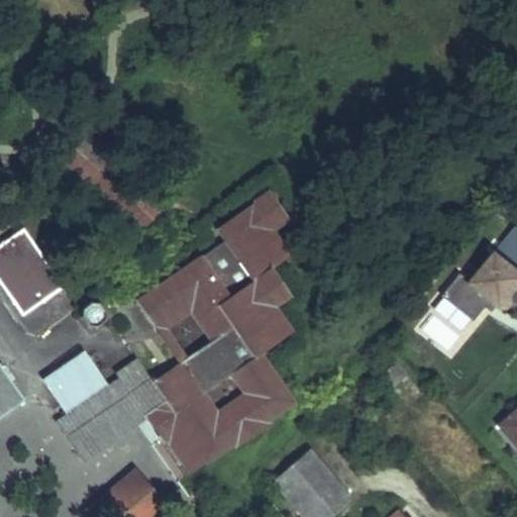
[(165,196),(97,124),(71,148),(138,221),(165,196)]
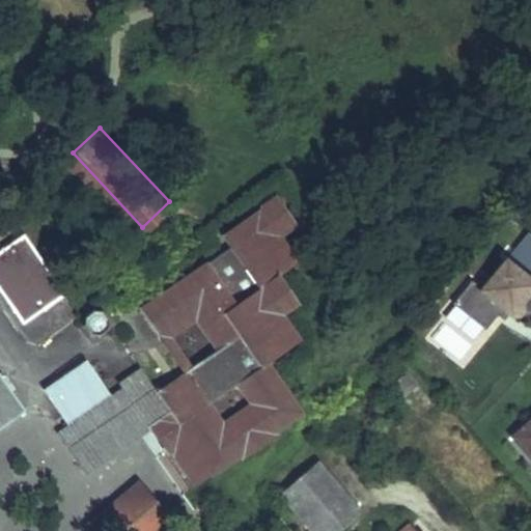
[(216,352),(192,368),(183,373),(159,390),(172,410),(150,424),(192,486),(248,448),(258,454),(264,450),(264,438),(302,412),(268,362),(305,337),(288,311),(307,298),(288,271),(307,258),(289,230),(310,217),(289,187),(130,294),(159,337),(200,310),(224,345),(216,352)]
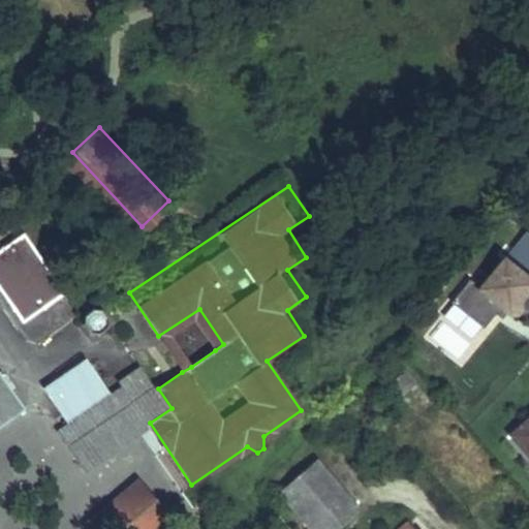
[(64,301),(23,243),(0,258),(0,285),(29,325),(64,301)]
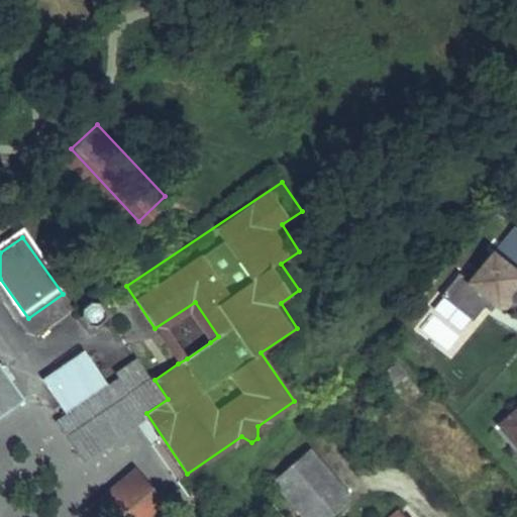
[(516,290),(516,274),(490,255),(468,282),(457,276),(430,308),(468,339),(489,308),(498,316),(516,290)]
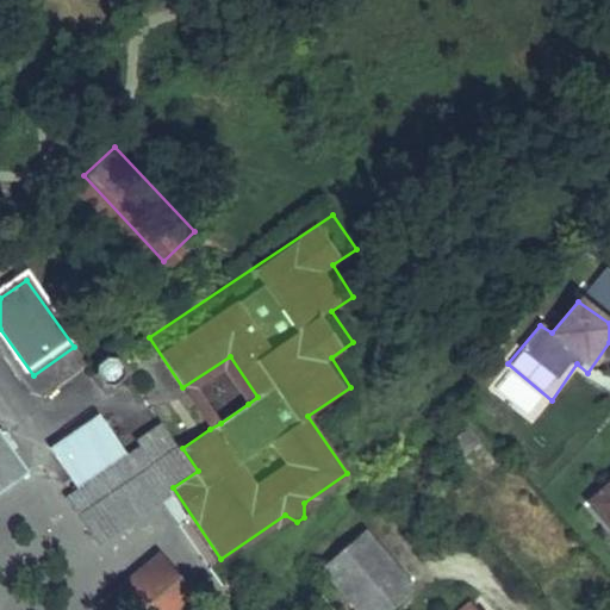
[(125,363),(123,360),(119,358),(116,356),(112,355),(107,356),(104,358),(100,360),(98,362),(95,366),(95,371),(95,374),(97,378),(99,381),(101,385),(105,386),(109,387),(113,387),(117,387),(120,385),(124,383),(126,379),(128,375),(128,371),(128,367),(125,363)]
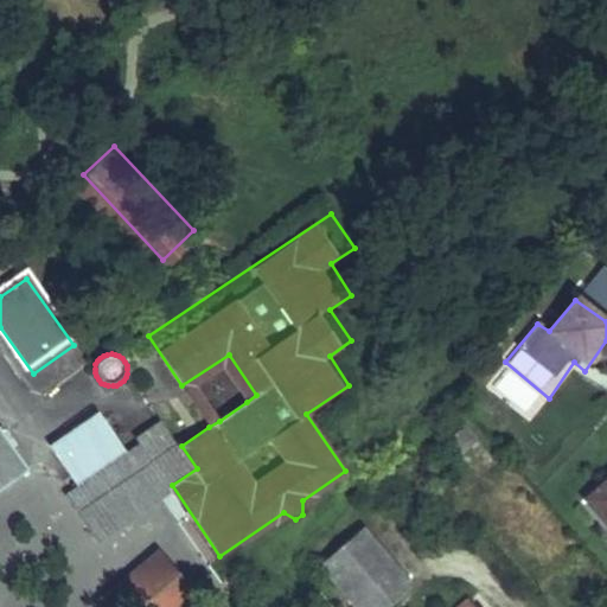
[(181,385),(209,427),(219,421),(198,388),(225,370),(247,402),(256,395),(229,355),(181,385)]
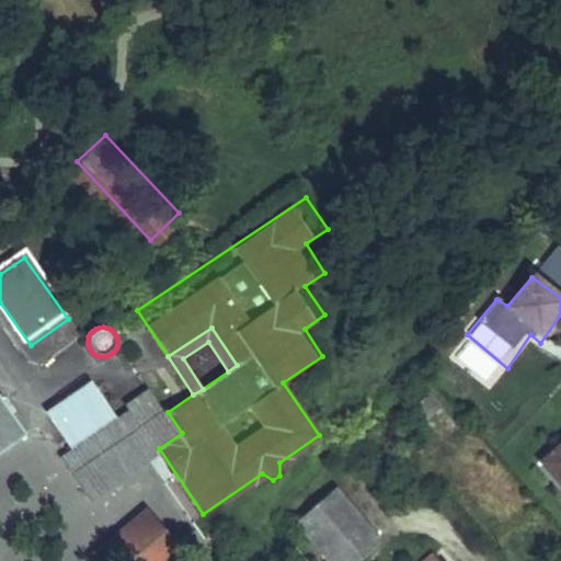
[(91,381),(45,411),(67,446),(114,415),(91,381)]
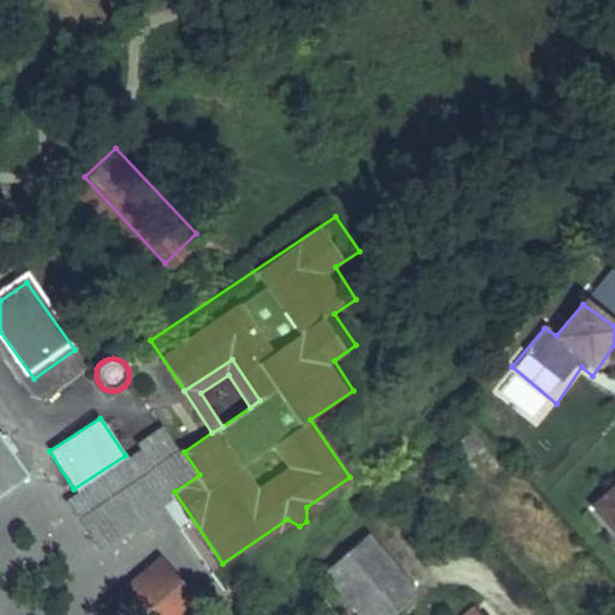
[(167,428),(141,445),(144,449),(157,470),(184,452),(167,428)]
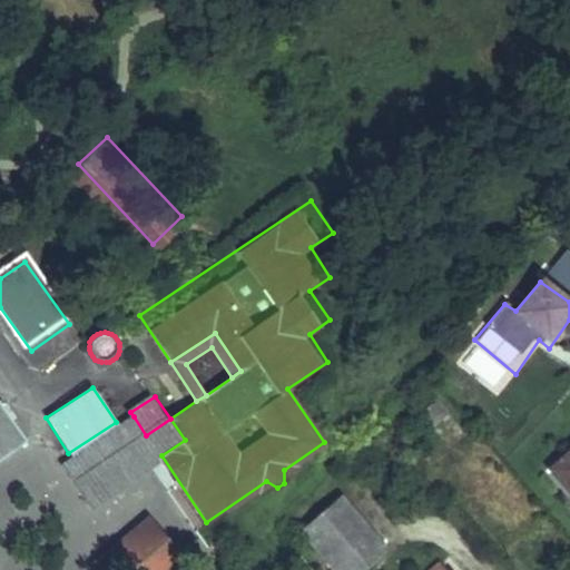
[(0,458),(27,440),(0,402),(0,458)]
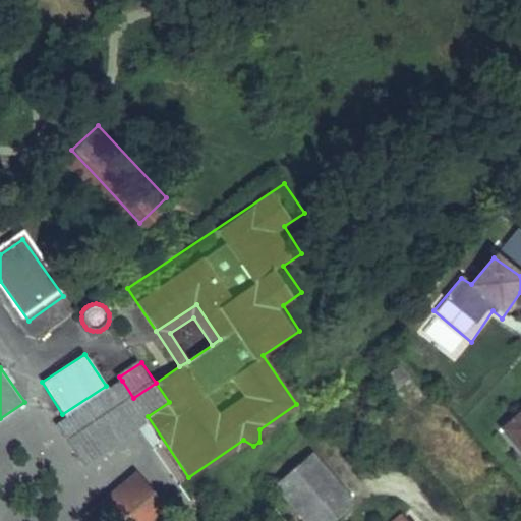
[(385,382),(396,394),(412,381),(401,367),(385,382)]
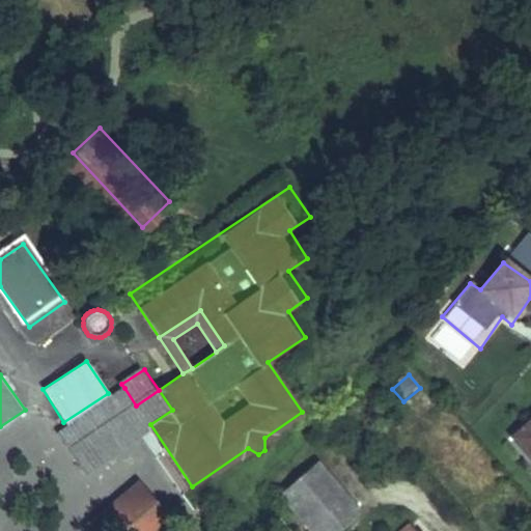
[(136,406),(124,388),(57,432),(82,470),(150,424),(172,410),(159,390),(136,406)]
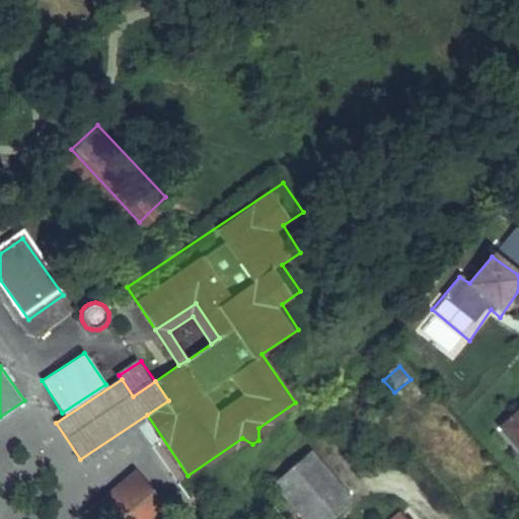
[(518,420),(509,430),(518,441),(518,420)]
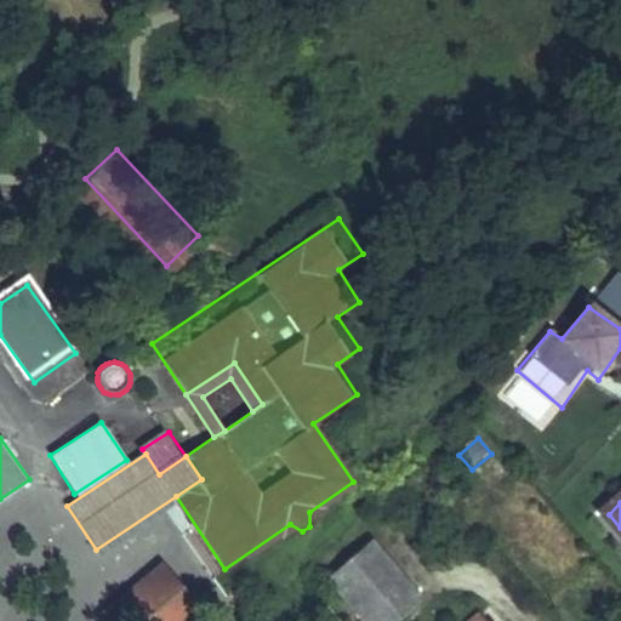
[(399,620),(422,600),(374,546),(331,582),(365,620),(399,620)]
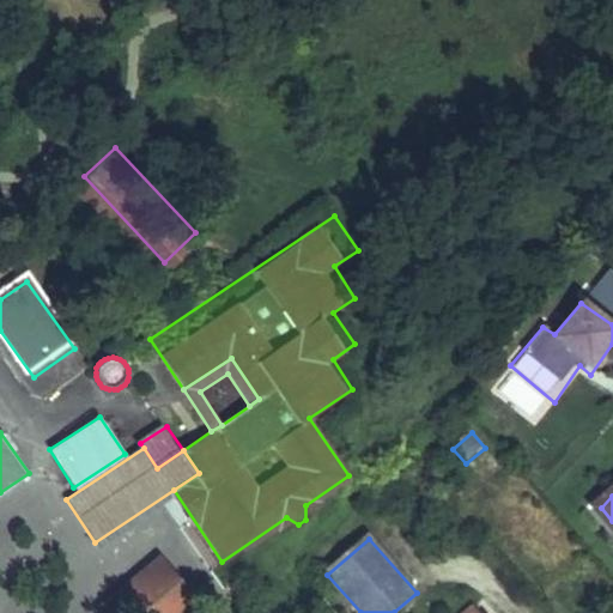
[(153,551),(99,601),(110,612),(169,612),(192,593),(153,551)]
